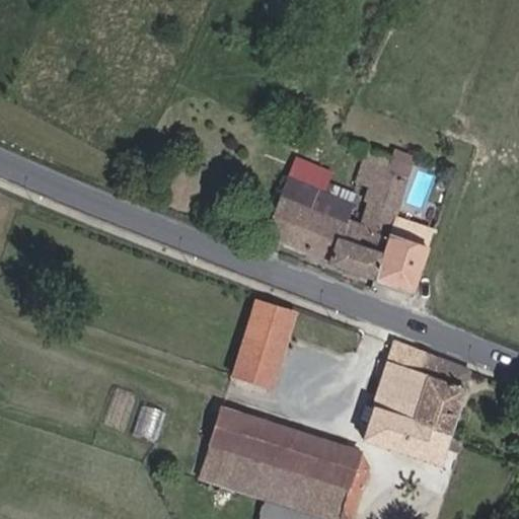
[(385,107),(396,113),(401,101),(389,96),(387,101),(385,107)]
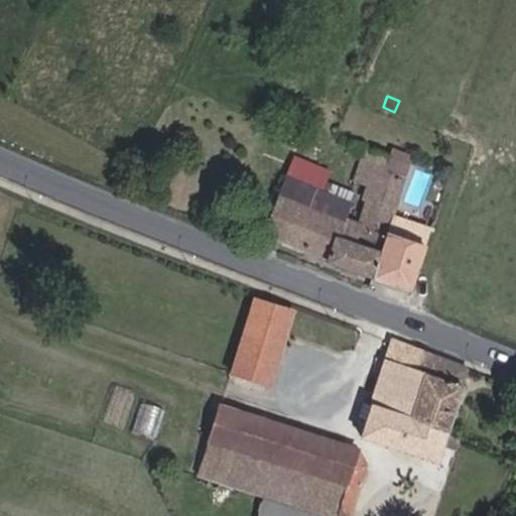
[(349,203),(292,178),(264,239),(369,282),(409,296),(427,249),(389,233),(419,158),(400,149),(396,156),(372,151),(349,203)]
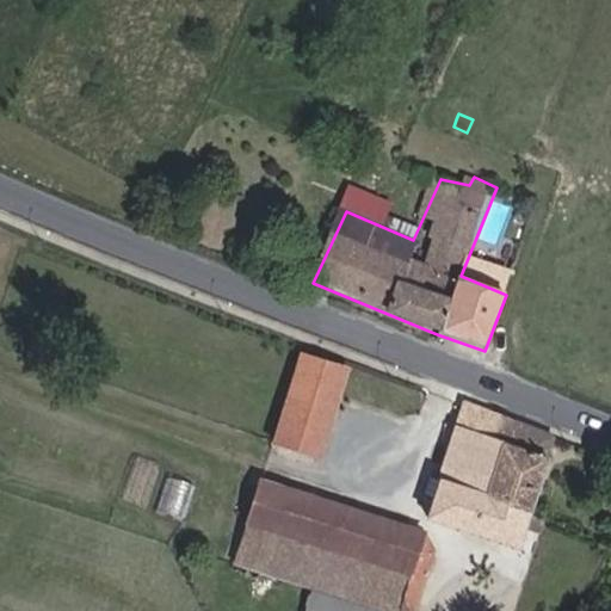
[(319,456),(346,369),(301,355),(273,442),(319,456)]
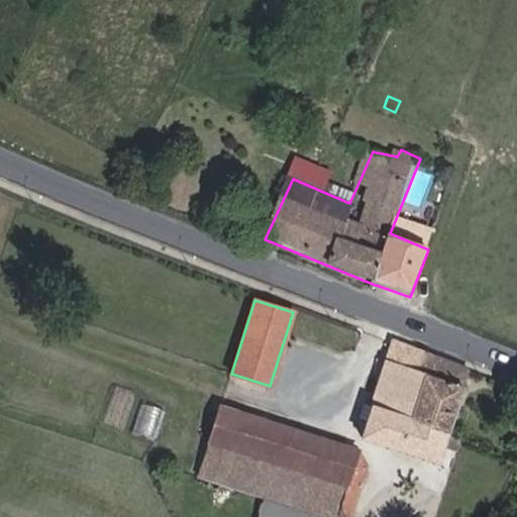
[(437,460),(441,446),(445,435),(408,422),(416,398),(399,392),(414,347),(394,340),(363,437),(437,460)]
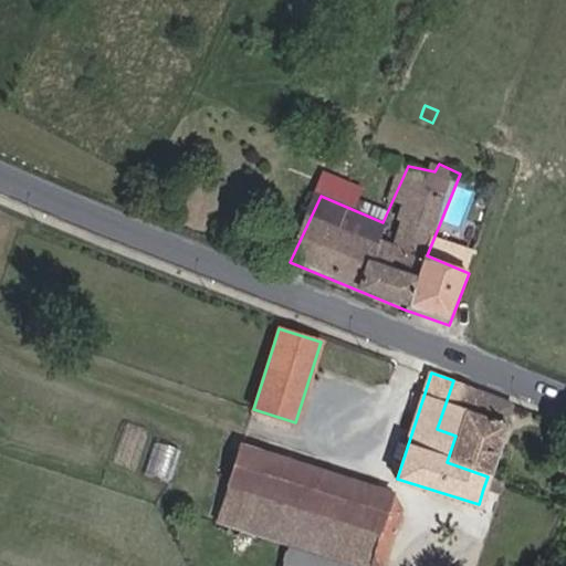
[(488,477),(512,404),(453,380),(437,429),(456,436),(447,462),(488,477)]
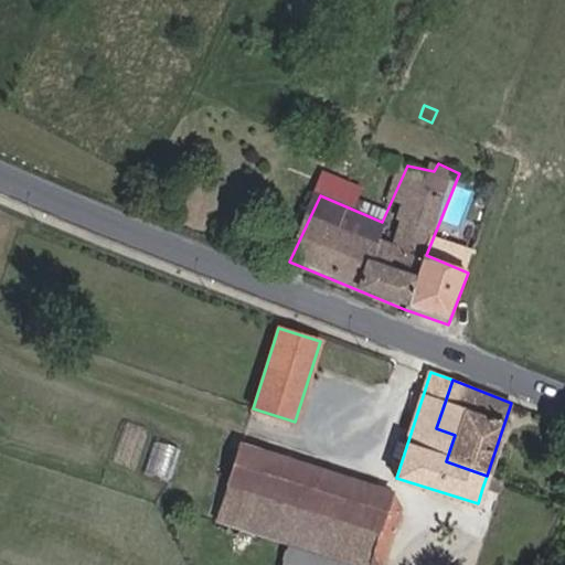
[(222,509),(219,519),(289,541),(365,564),(366,564),(391,491),(242,444),(222,509)]
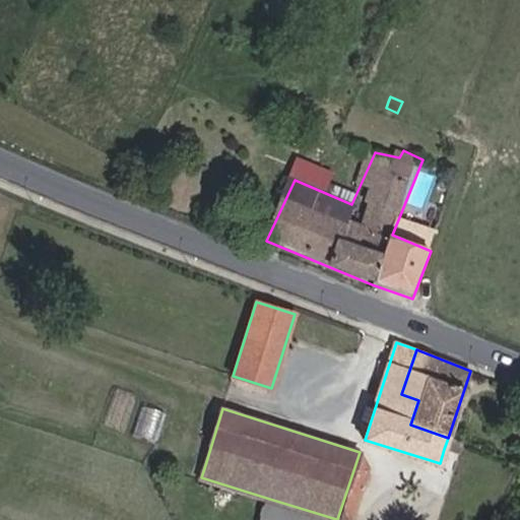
[(458,454),(462,443),(448,438),(444,449),(458,454)]
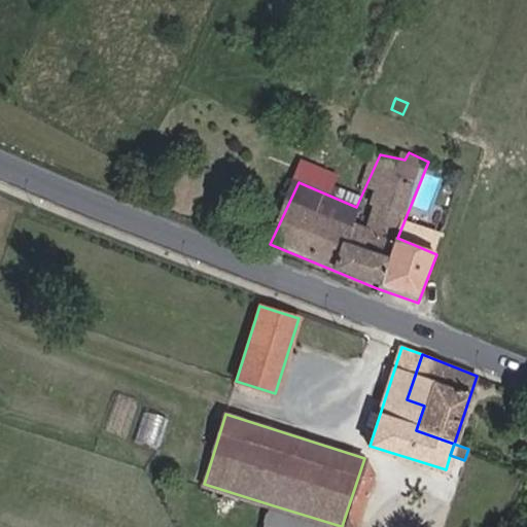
[(357,526),(378,462),(364,458),(342,526),(357,526)]
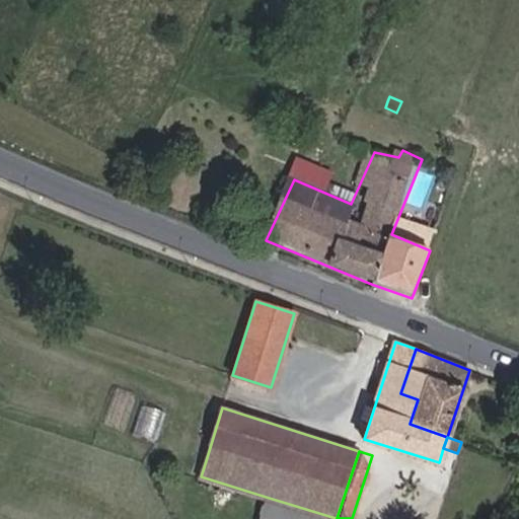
[(336,518),(266,497),(258,518),(336,518)]
